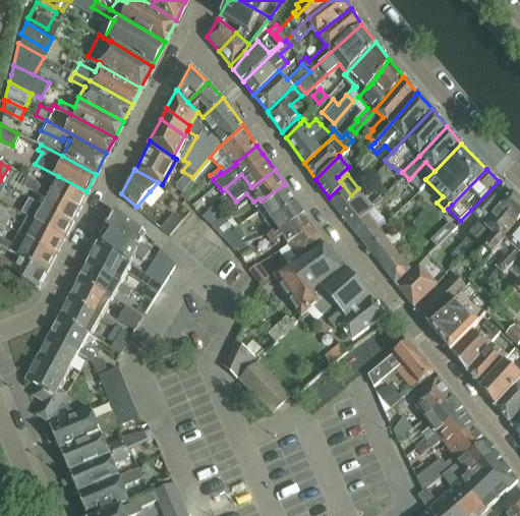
[(87,191),(58,176),(55,183),(46,178),(43,183),(25,175),(24,177),(79,207),(87,191)]
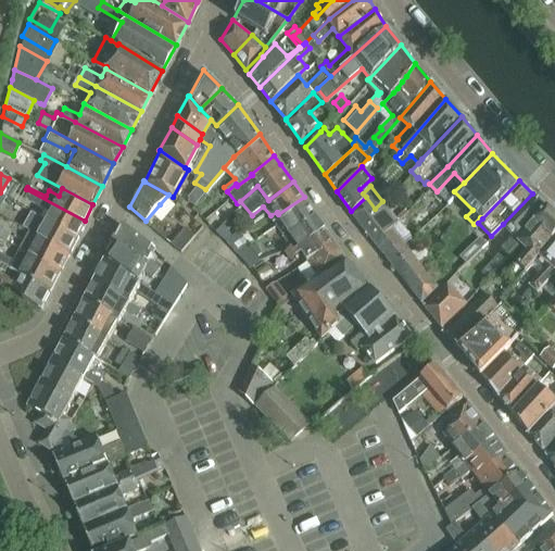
[(85,221),(26,189),(24,195),(51,210),(46,220),(76,236),(85,221)]
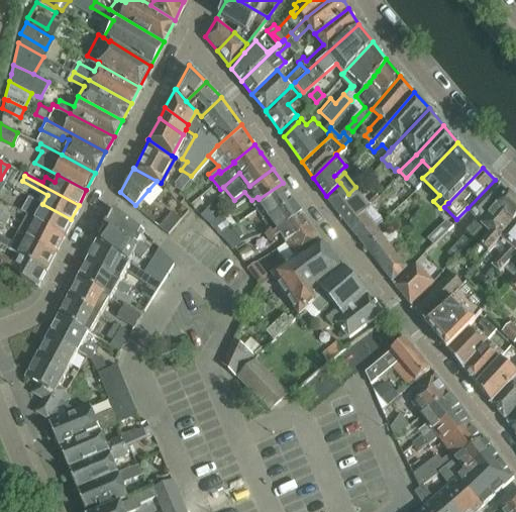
[(478,218),(456,240),(455,239),(446,248),(453,256),(510,194),(495,180),(468,208),(478,218)]
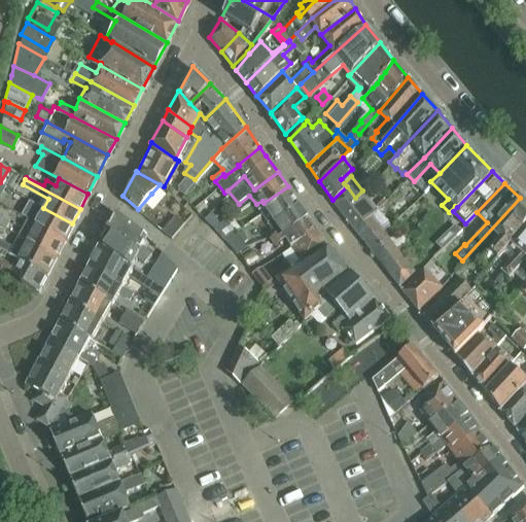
[(263,201),(256,204),(268,218),(272,214),(273,216),(299,201),(288,186),(264,203),(263,201)]
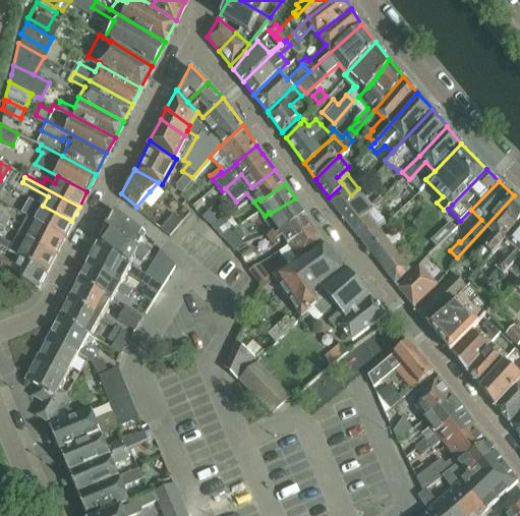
[(343,184),(329,197),(337,208),(351,195),(343,184)]
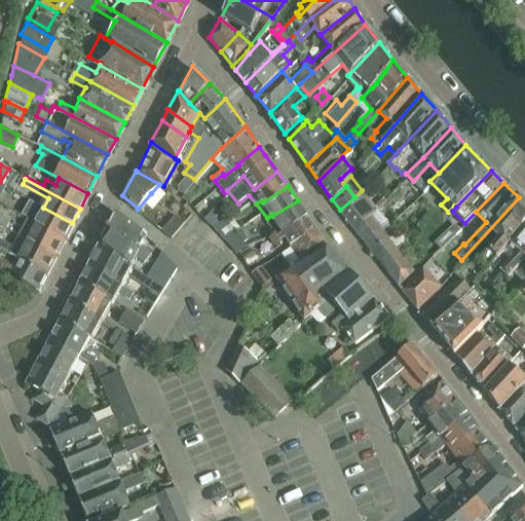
[(375,207),(362,190),(354,197),(364,207),(368,214),(375,207)]
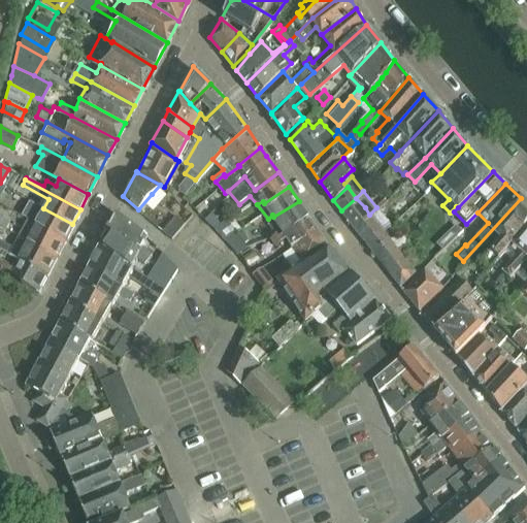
[(365,207),(356,198),(341,210),(350,221),(365,207)]
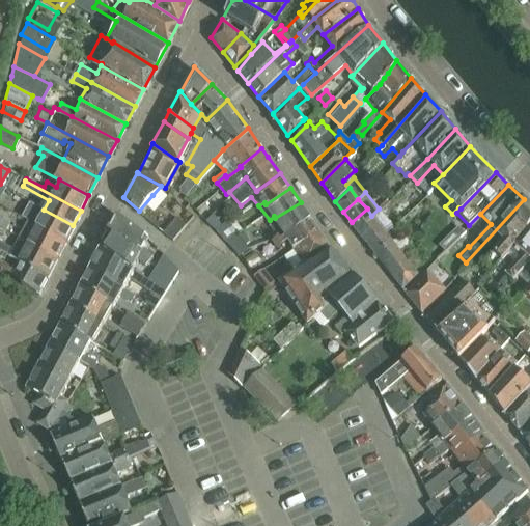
[(466,263),(474,272),(465,280),(474,291),(479,285),(477,283),(506,253),(529,227),(529,205),(524,199),(466,263)]
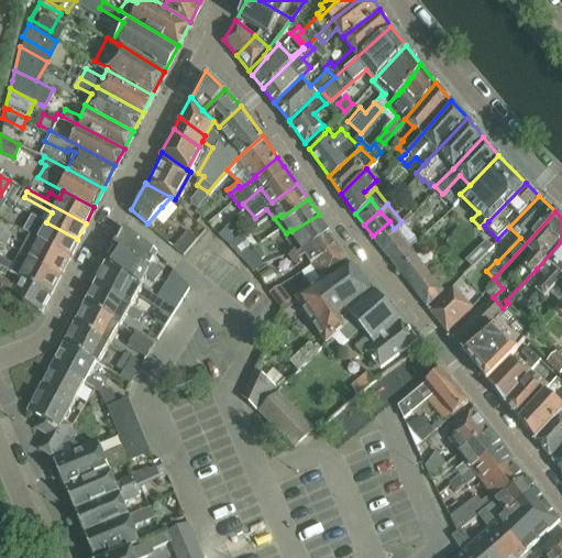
[(69,253),(77,239),(46,222),(31,214),(23,229),(28,232),(39,238),(69,253)]
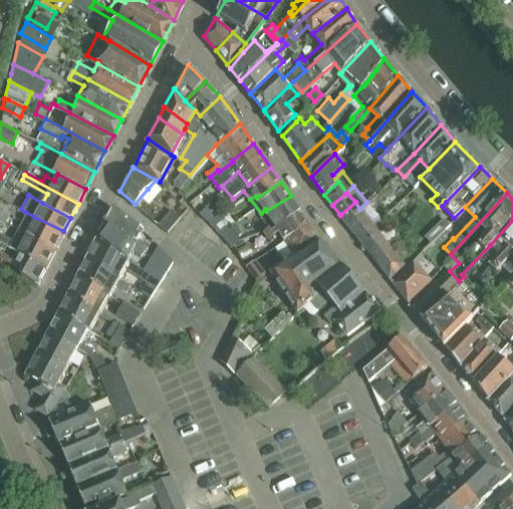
[(265,209),(261,213),(259,214),(264,221),(263,221),(267,227),(269,227),(271,230),(300,210),(291,196),(266,211),(265,209)]
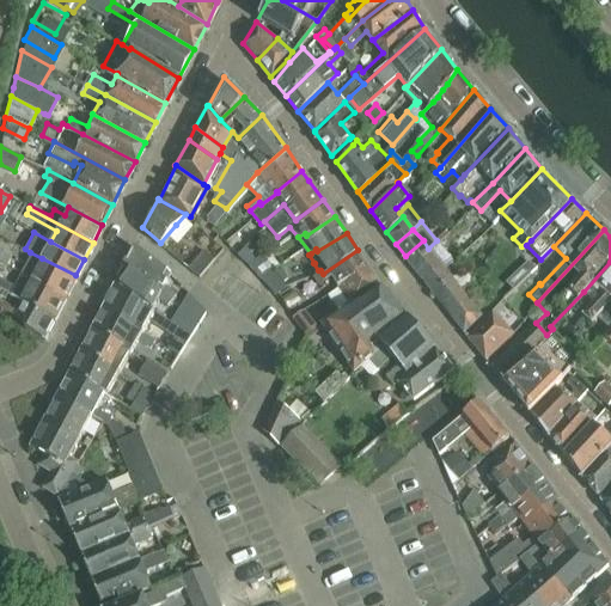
[(428,249),(423,240),(405,256),(414,268),(432,252),(428,249)]
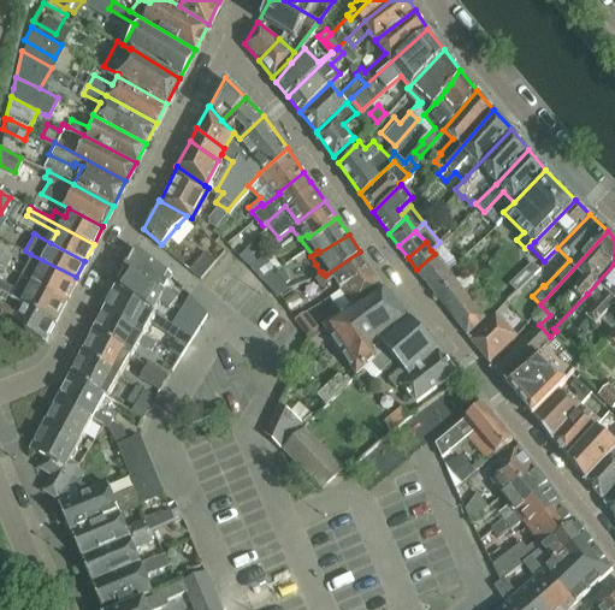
[(455,261),(439,242),(431,250),(435,254),(444,266),(447,268),(455,261)]
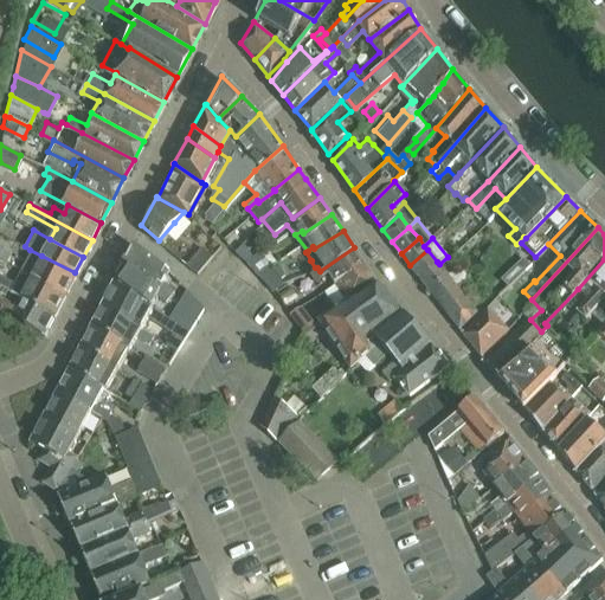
[(133,242),(122,262),(169,295),(174,290),(161,281),(168,269),(133,242)]
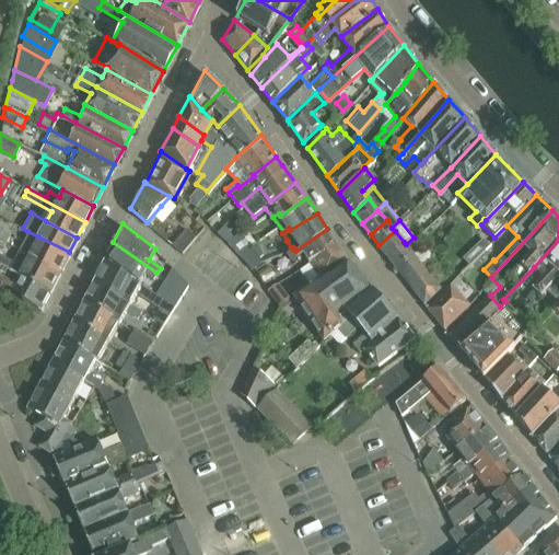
[(182,251),(195,234),(185,226),(171,243),(182,251)]
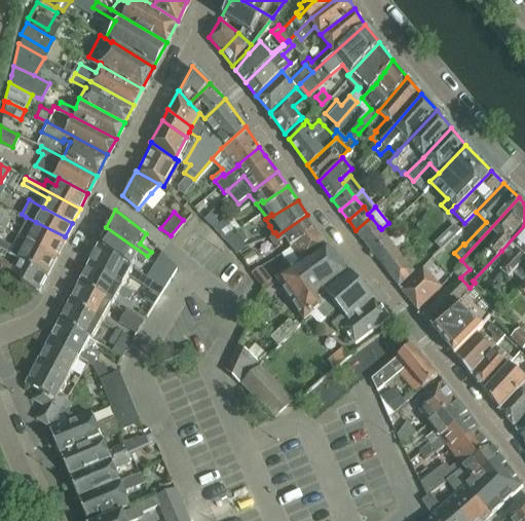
[(221,234),(232,227),(231,226),(236,222),(229,213),(213,225),(221,234)]
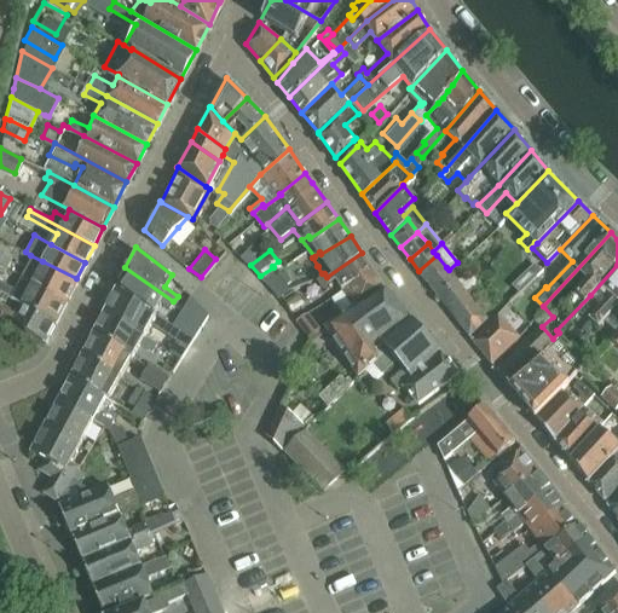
[(299,250),(283,262),(292,272),(307,260),(299,250)]
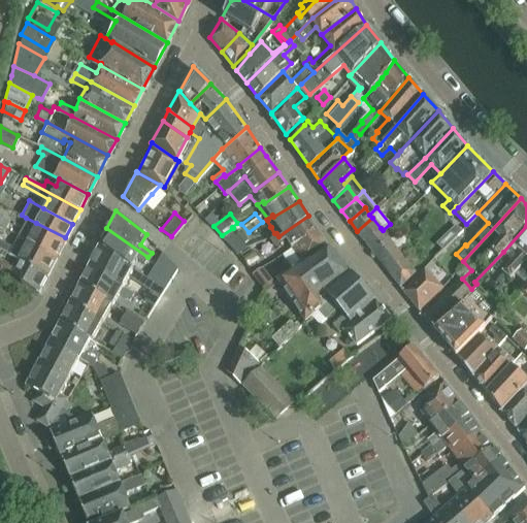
[(0,224),(6,227),(9,221),(0,215),(0,224)]
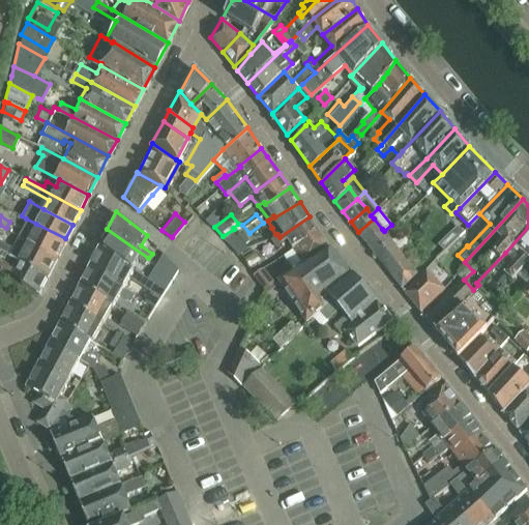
[(277,234),(275,234),(270,237),(275,245),(288,238),(293,246),(319,229),(310,216),(280,237),(277,234)]
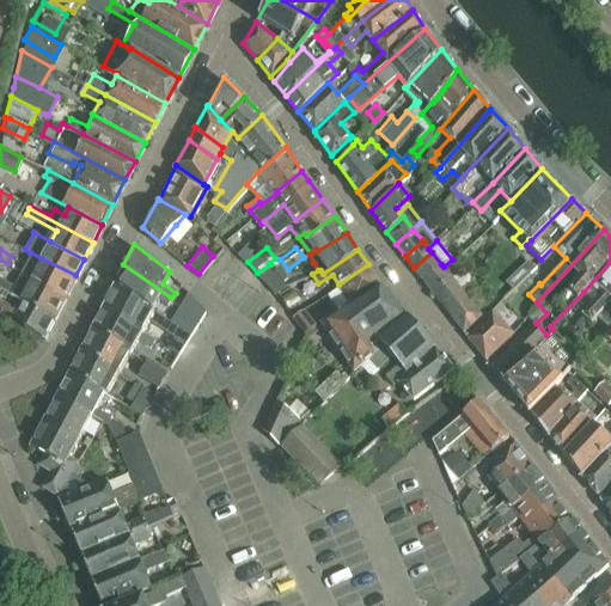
[(75,275),(42,258),(30,252),(20,271),(65,295),(75,275)]
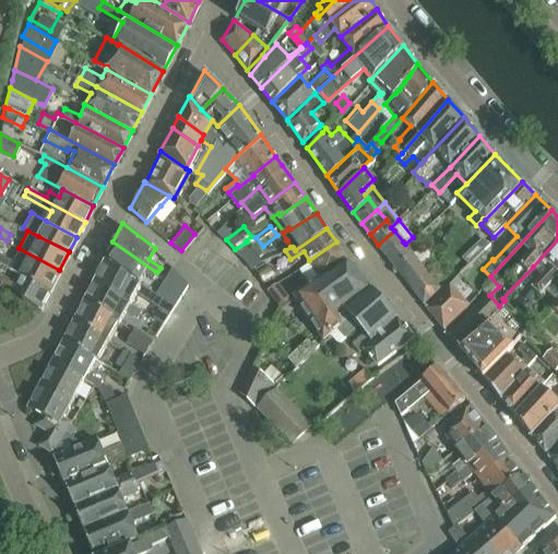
[(394,231),(378,245),(387,255),(403,242),(394,231)]
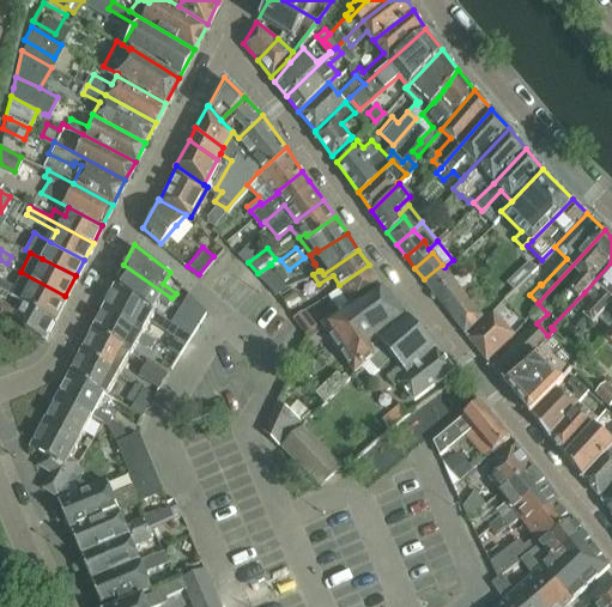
[(528,258),(507,278),(514,286),(535,266),(528,258)]
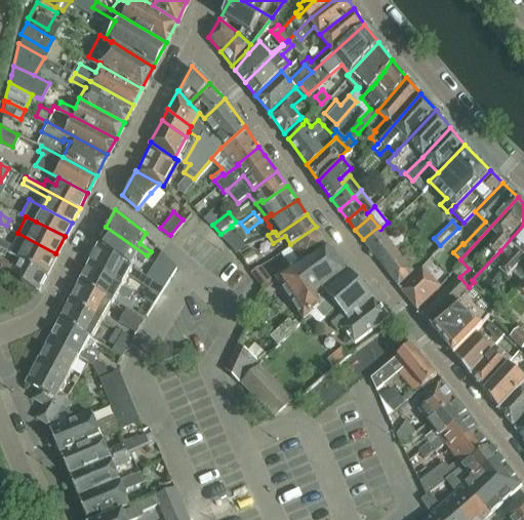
[(523,225),(500,250),(509,257),(498,269),(507,276),(512,270),(523,255),(523,225)]
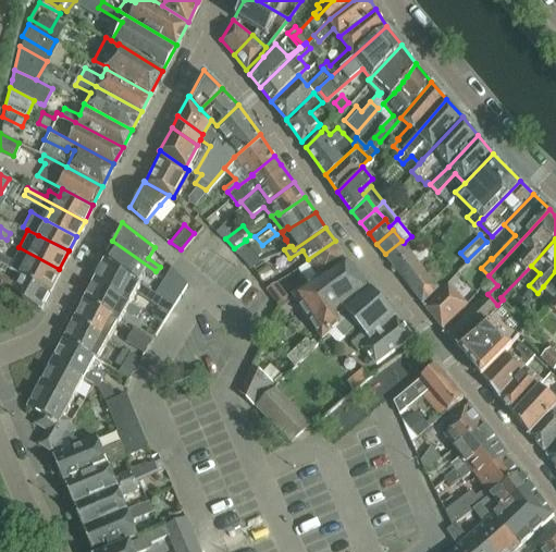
[(156,271),(112,241),(104,257),(137,279),(143,270),(152,277),(156,271)]
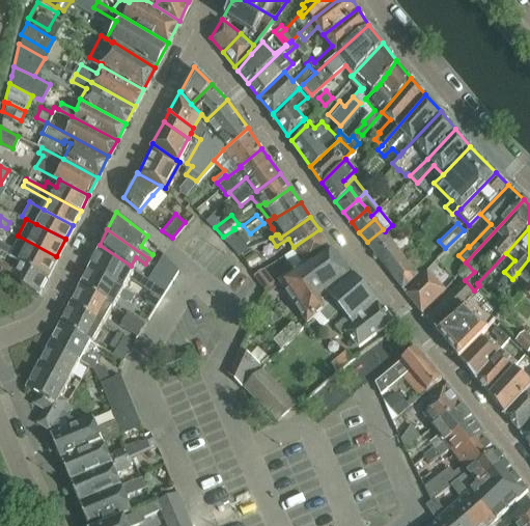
[(239,234),(234,229),(223,237),(236,251),(238,253),(248,245),(245,241),(249,239),(243,230),(239,234)]
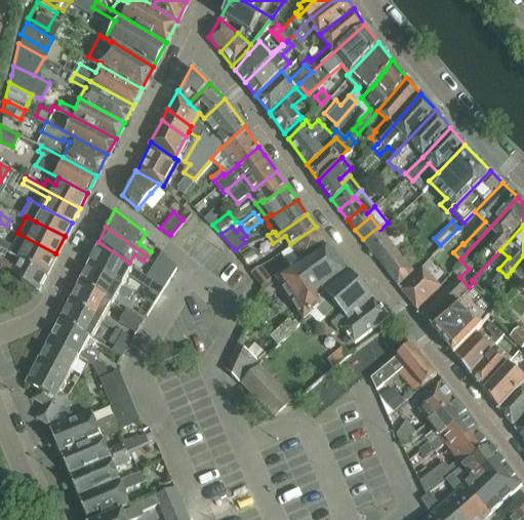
[(316,227),(290,244),(300,260),(307,255),(326,243),(316,227)]
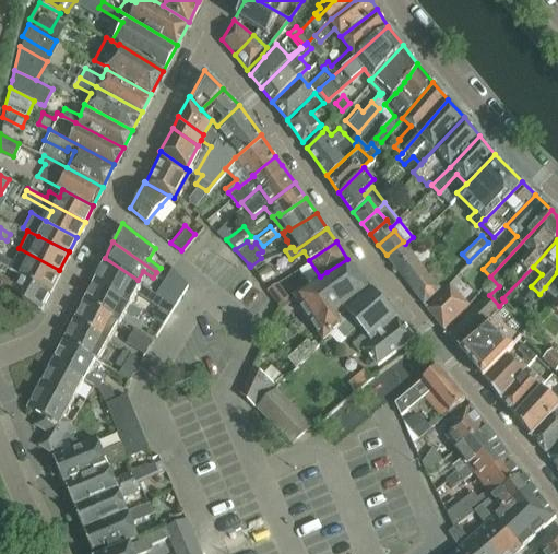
[(403,242),(387,255),(394,266),(412,251),(405,244),(403,242)]
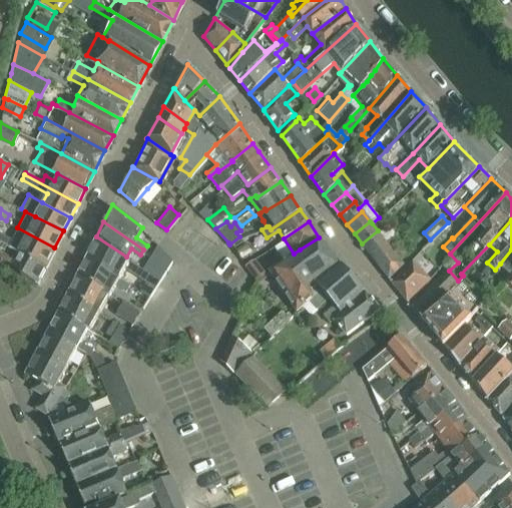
[(0,239),(17,248),(46,264),(54,247),(17,227),(11,237),(0,231),(0,239)]
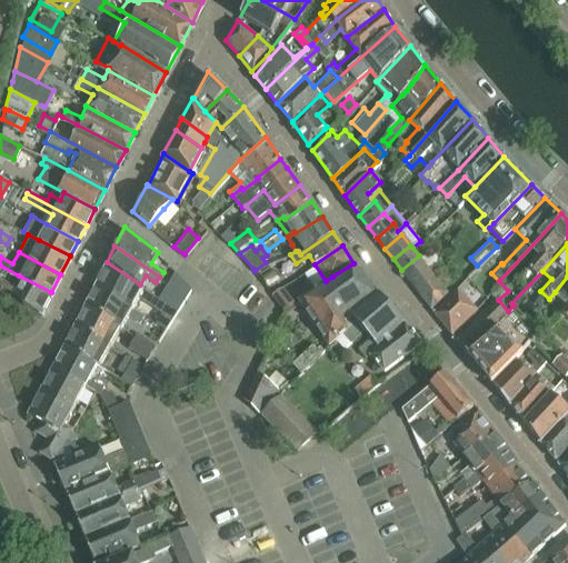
[(437,278),(419,255),(401,270),(420,293),(437,278)]
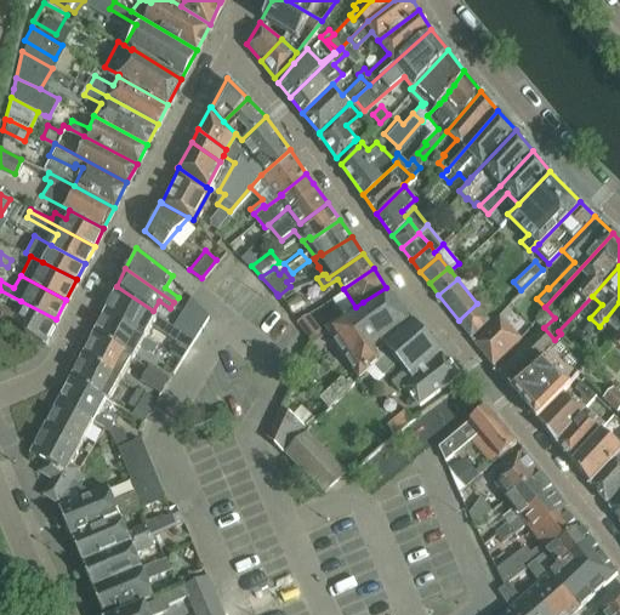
[(153,311),(117,286),(104,308),(144,334),(152,322),(172,334),(177,326),(172,323),(168,320),(153,311)]
